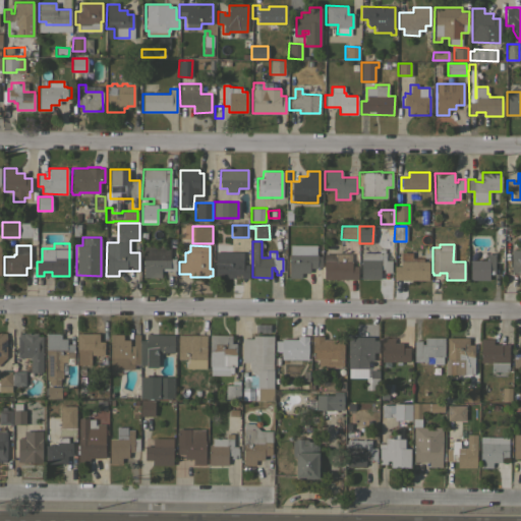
[(170,246),(170,257),(176,257),(175,271),(161,270),(161,276),(157,276),(157,277),(143,277),(143,246),(170,246)]
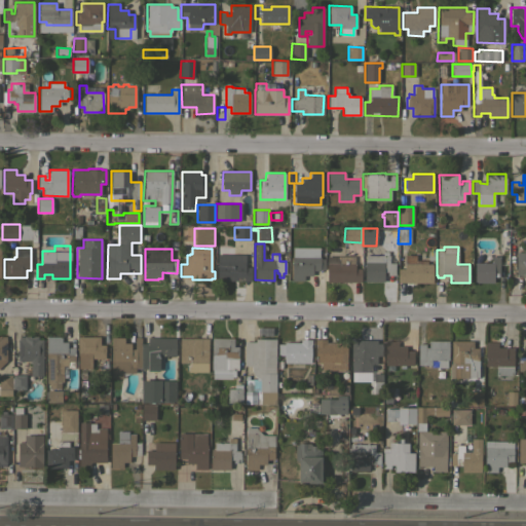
[(525,284),(525,276),(517,276),(517,274),(516,274),(516,252),(525,252),(525,284)]
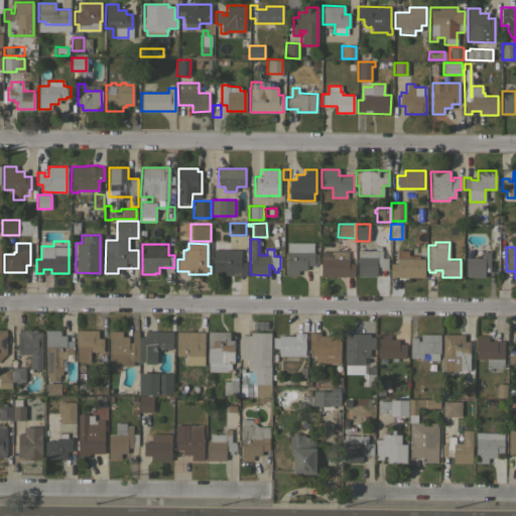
[(240,261),(246,262),(246,275),(239,275),(239,271),(232,271),(232,275),(213,275),(213,249),(240,249),(240,261)]
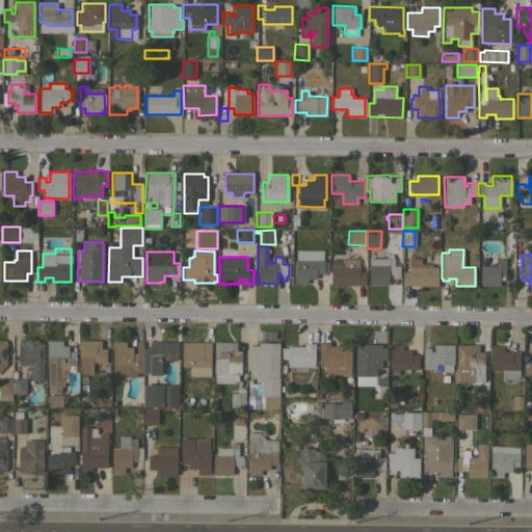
[(310,259),(310,257),(317,257),(317,260),(323,260),(323,261),(328,261),(328,272),(323,272),(323,273),(316,273),(316,278),(307,278),(307,284),(295,284),(295,259),(310,259)]
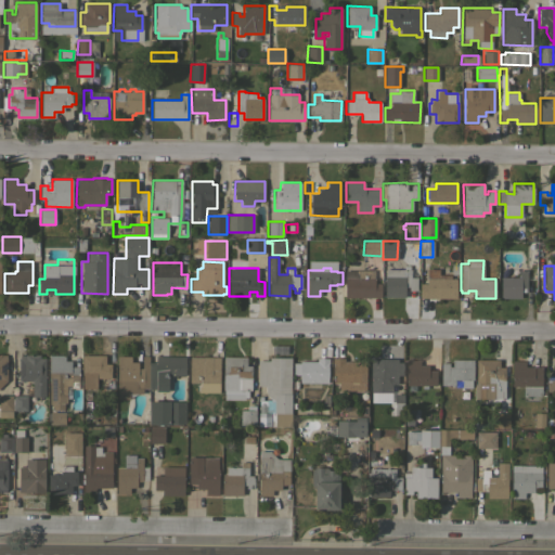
[(384,296),(385,269),(411,269),(411,276),(416,278),(416,291),(409,289),(409,286),(405,286),(404,297),(384,296)]
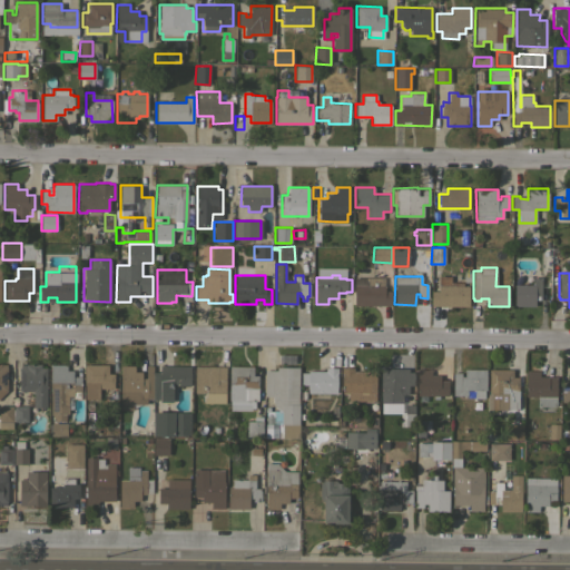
[(431,306),(431,291),(438,291),(438,276),(451,276),(451,282),(463,282),(463,286),(469,286),(469,306),(431,306)]
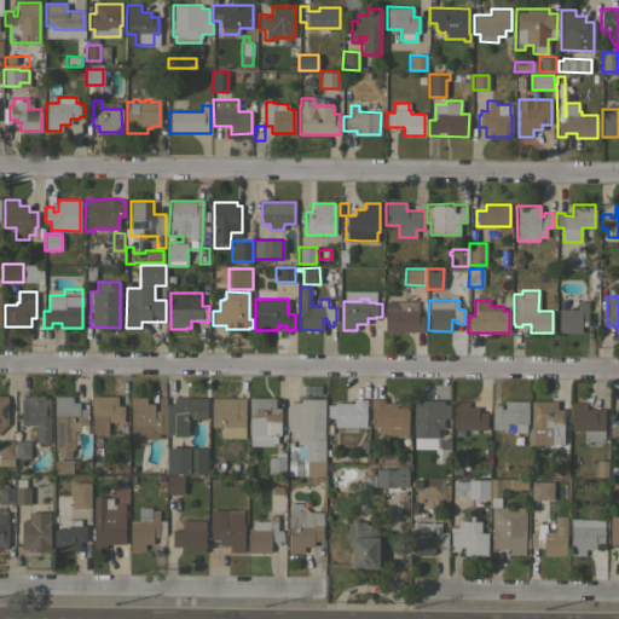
[(385,331),(385,301),(392,301),(417,301),(417,310),(417,316),(424,316),(424,331),(385,331)]
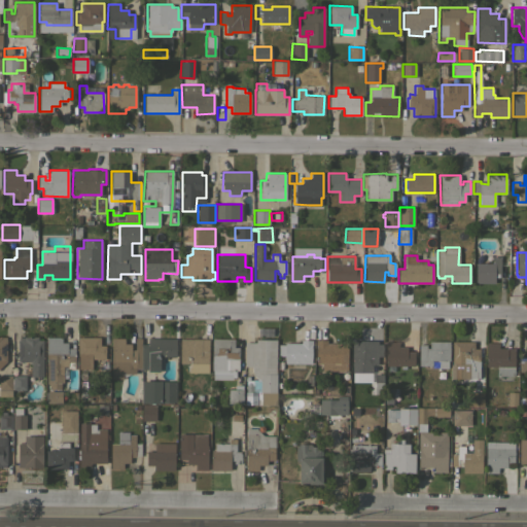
[(494,283),(476,283),(476,262),(493,264),(493,256),(500,256),(500,276),(497,276),(497,273),(494,273),(494,283)]
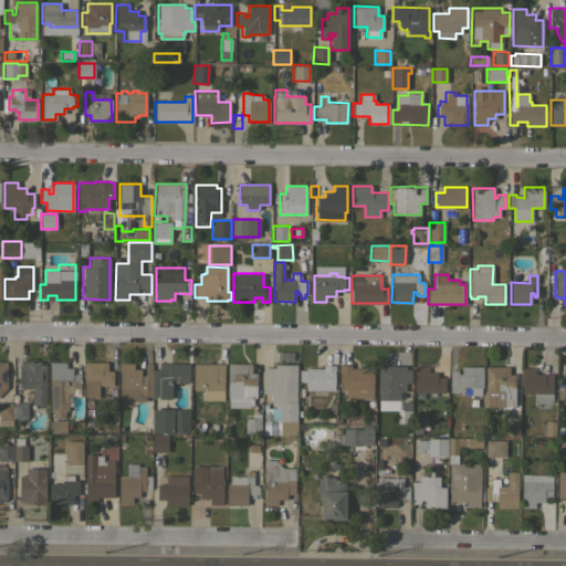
[(20,365),(20,362),(25,362),(40,362),(40,365),(45,365),(45,394),(48,394),(48,402),(45,402),(45,405),(32,405),(33,388),(24,388),(24,389),(21,389),(21,388),(19,388),(19,365),(20,365)]
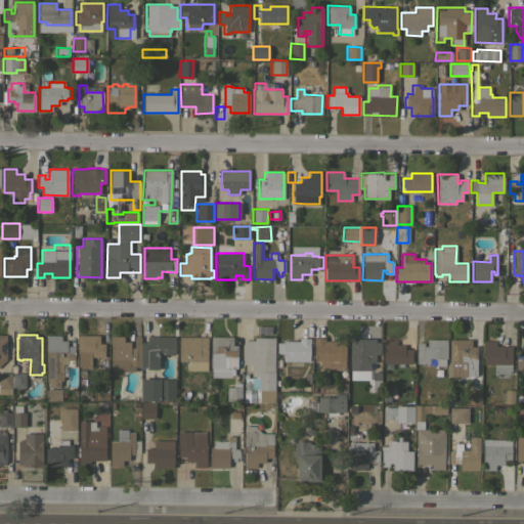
[(60,335),(60,341),(67,341),(67,346),(74,346),(74,363),(67,363),(67,374),(62,374),(62,381),(59,381),(59,386),(59,388),(57,388),(57,387),(48,387),(48,383),(46,381),(46,358),(46,335),(60,335)]
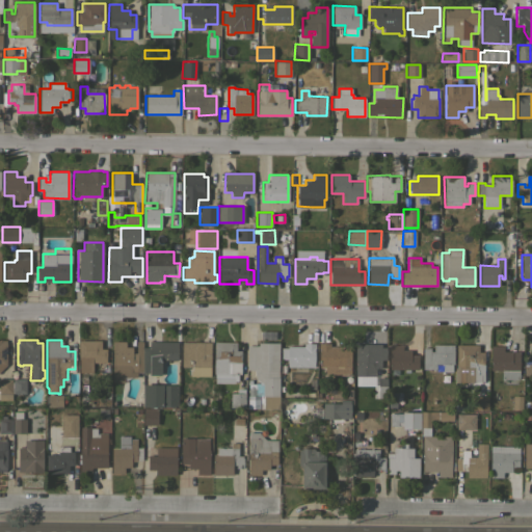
[(101,340),(101,348),(106,348),(106,363),(92,363),(92,372),(79,372),(79,340),(101,340)]
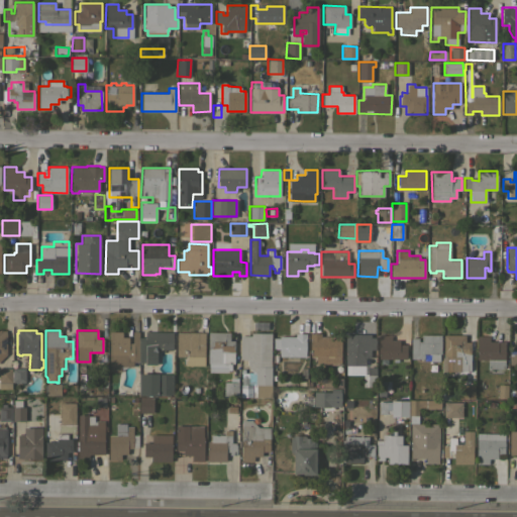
[(132,331),(138,331),(138,353),(139,353),(139,358),(138,358),(138,362),(120,360),(120,372),(109,372),(109,331),(121,331),(121,336),(128,336),(128,342),(132,342),(132,331)]
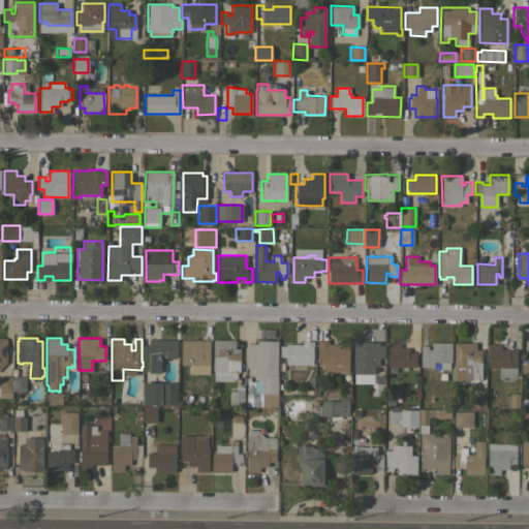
[(177,358),(166,358),(166,359),(148,358),(148,339),(177,339),(177,358)]
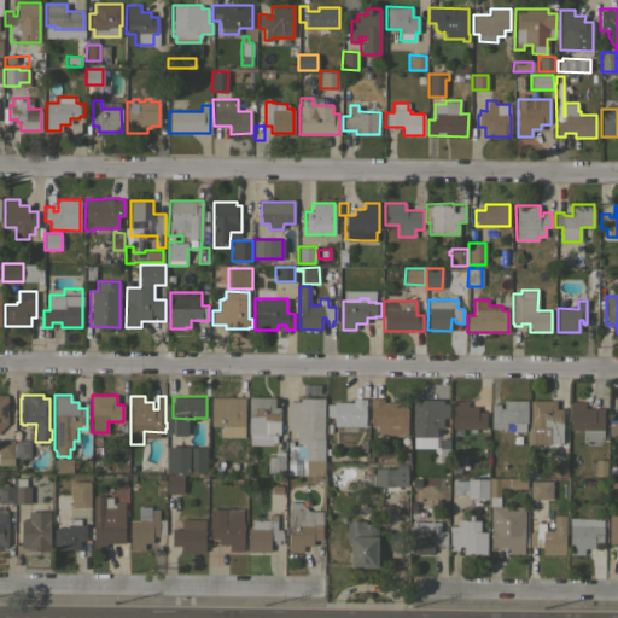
[(250,444),(250,433),(248,433),(249,396),(274,397),(274,407),(280,407),(279,433),(277,433),(277,442),(273,442),(273,445),(250,444)]
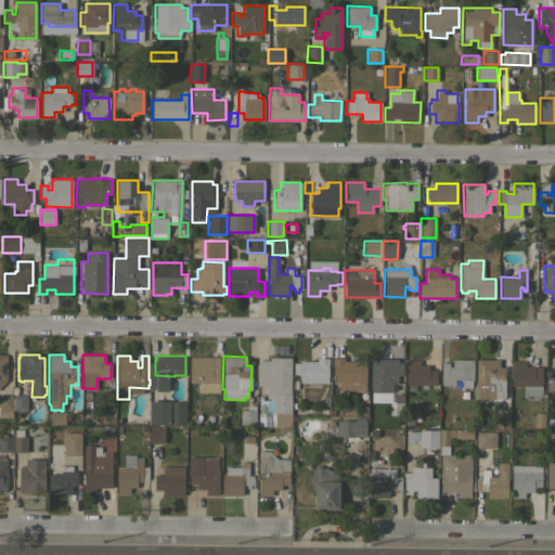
[(219,357),(219,392),(198,391),(198,382),(190,382),(190,357),(219,357)]
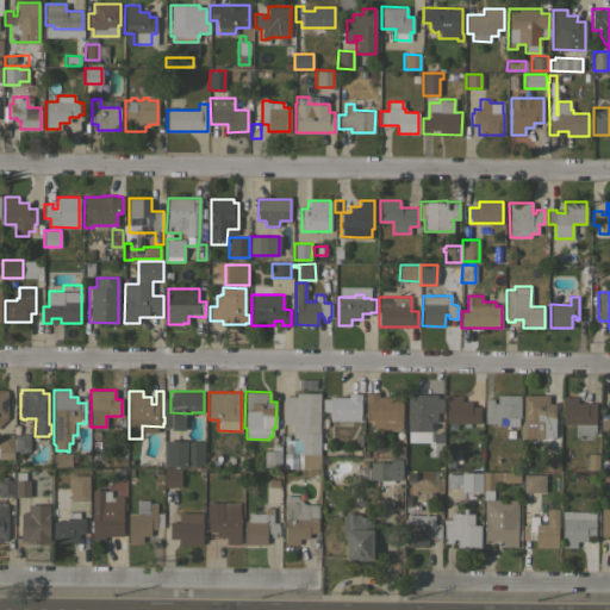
[(319,454),(319,468),(302,468),(282,468),(282,453),(284,453),(284,446),(285,446),(285,440),(292,440),(292,439),(300,439),(292,434),(292,424),(282,424),(284,396),(296,397),(296,392),(319,393),(319,433),(319,454)]
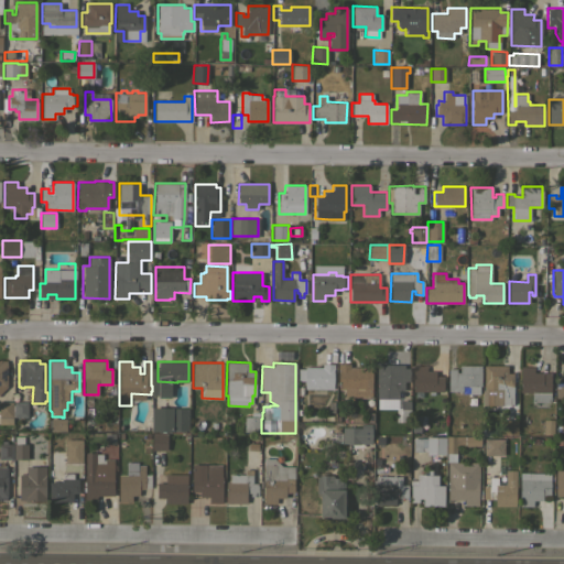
[(304,389),(304,380),(297,380),(297,368),(304,368),(304,367),(322,367),(322,364),(334,364),(334,369),(333,369),(333,389),(304,389)]
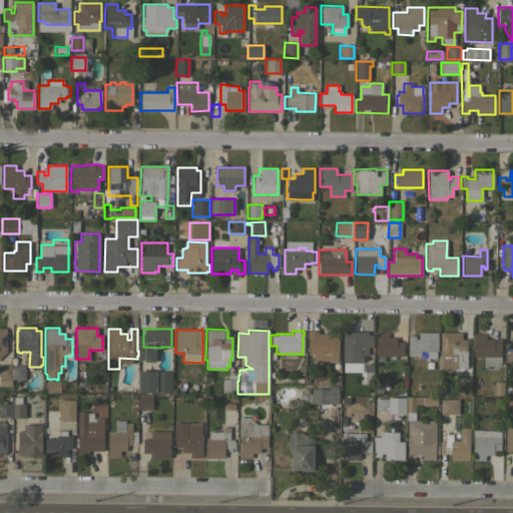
[(313,354),(308,354),(308,336),(307,336),(307,331),(318,331),(318,334),(338,334),(338,362),(313,361),(313,354)]
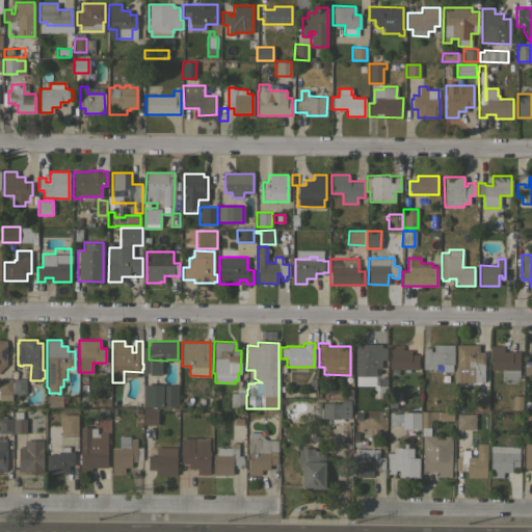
[(381,347),(387,347),(387,360),(381,360),(381,368),(375,368),(375,376),(355,375),(355,343),(381,344),(381,347)]
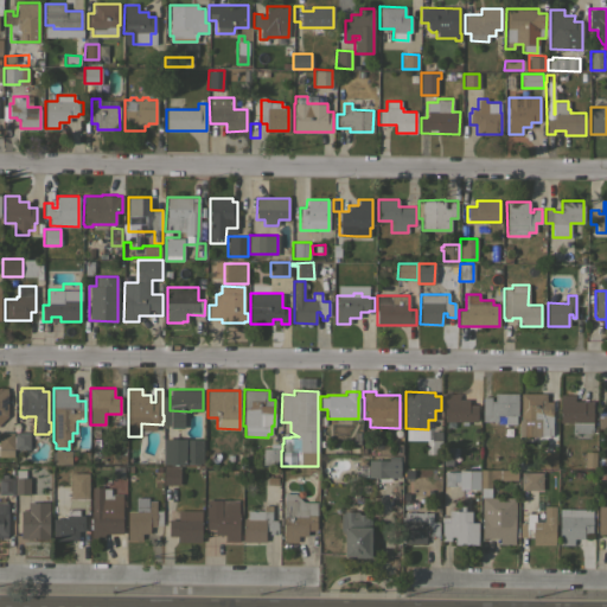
[(445,421),(445,393),(459,393),(459,400),(468,400),(468,404),(477,406),(477,421),(445,421)]
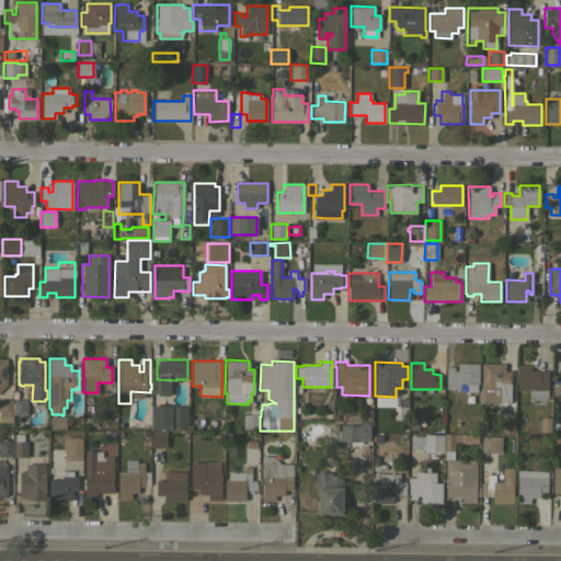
[(478,363),(478,384),(477,384),(477,391),(465,391),(465,384),(459,384),(459,389),(446,389),(446,366),(454,366),(454,370),(457,370),(457,363),(478,363)]
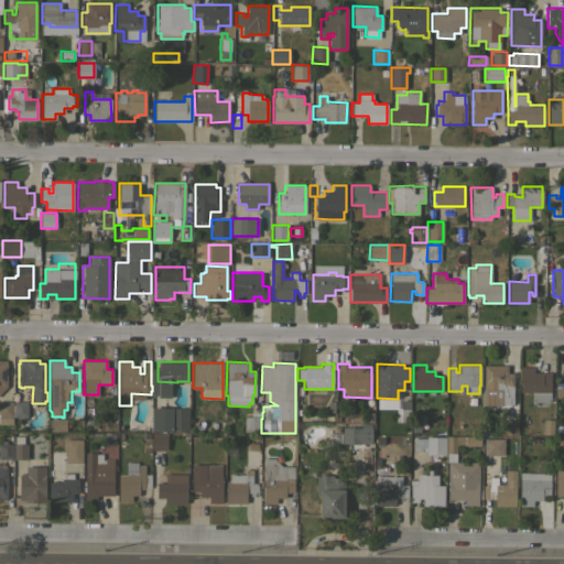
[(507,365),(507,373),(513,373),(512,404),(502,404),(502,405),(485,405),(485,404),(483,404),(483,389),(484,389),(484,365),(507,365)]
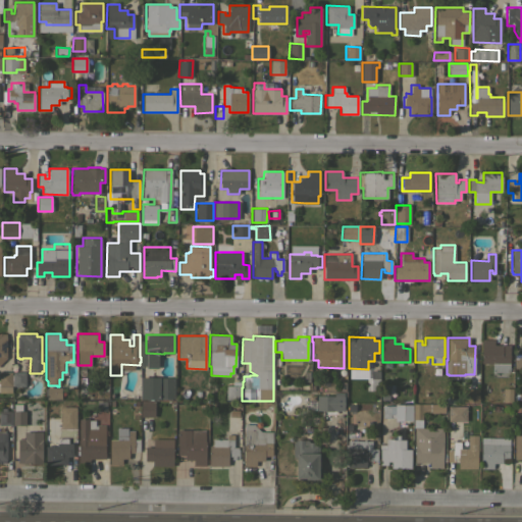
[(493,338),(493,345),(509,345),(509,372),(491,372),(491,363),(481,363),(481,338),(493,338)]
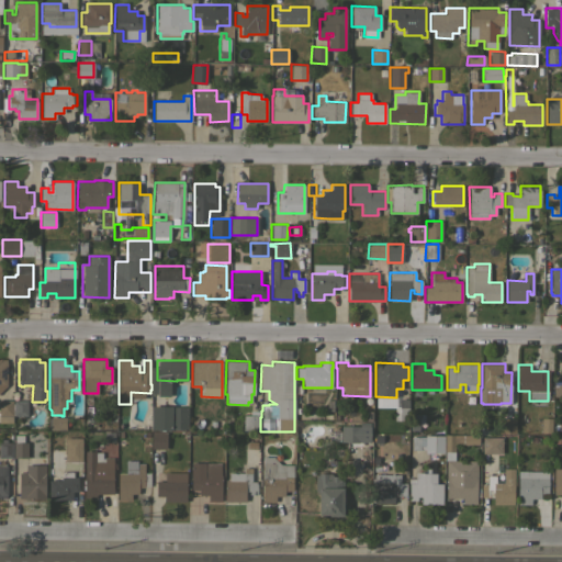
[(408,398),(408,420),(400,420),(400,398),(408,398)]
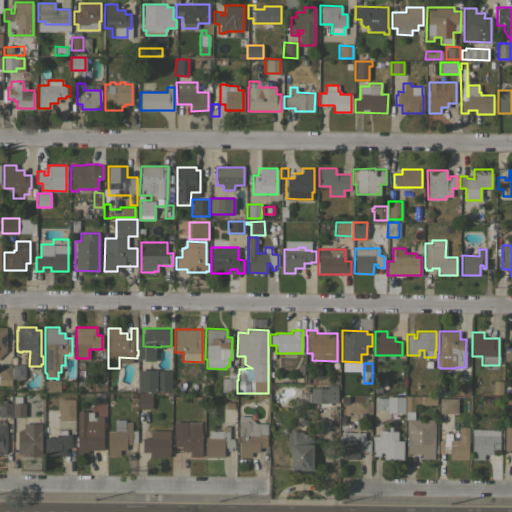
[(0,364),(11,364),(11,385),(0,385),(0,364)]
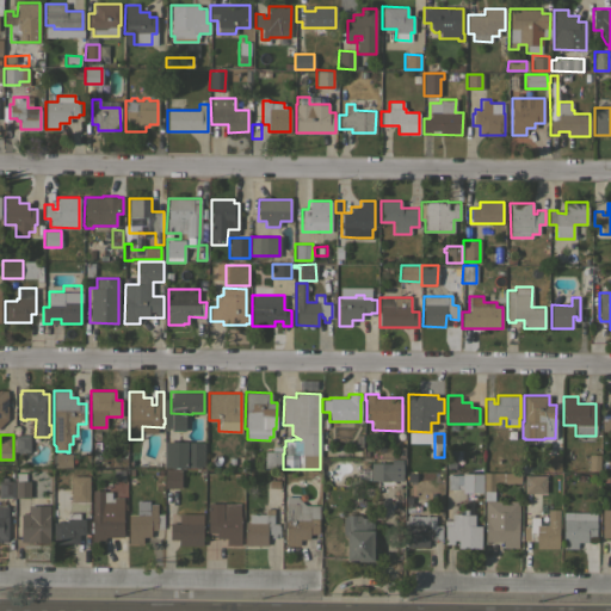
[(30,436),(30,451),(14,451),(14,436),(30,436)]
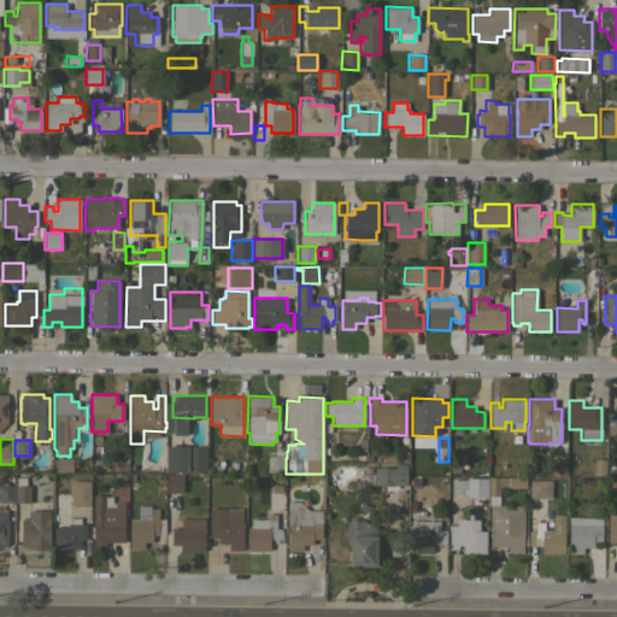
[(206,471),(187,471),(187,446),(206,446),(206,471)]
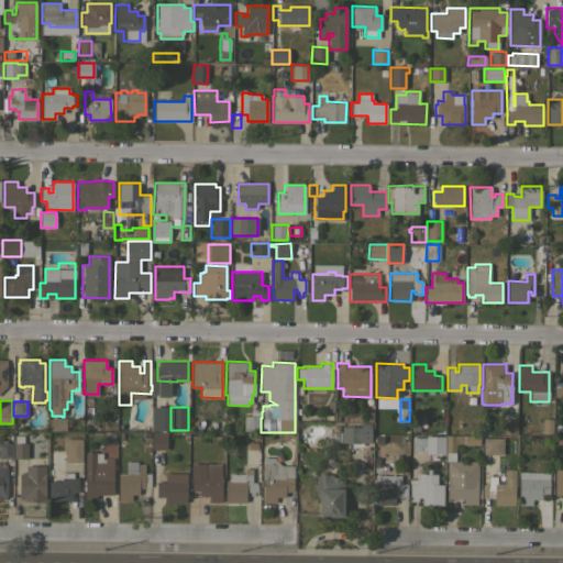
[(243,430),(244,416),(251,416),(251,411),(260,411),(258,431),(243,430)]
